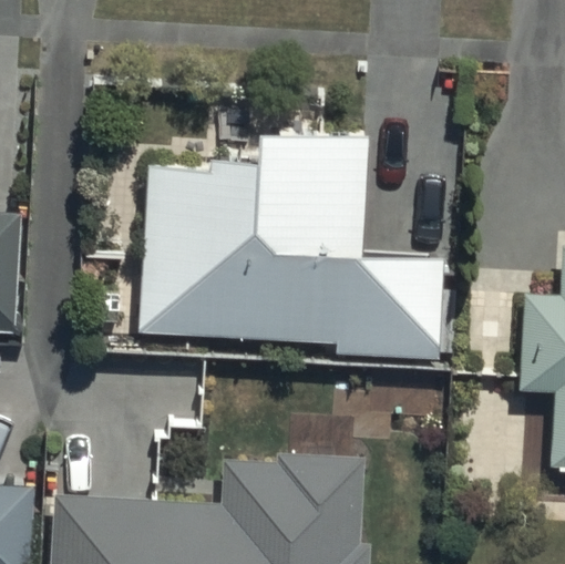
[(209,170),(147,167),(140,335),(335,342),(334,355),(441,359),(445,260),(363,257),(368,137),(263,133),(262,163),(209,161),(209,170)]
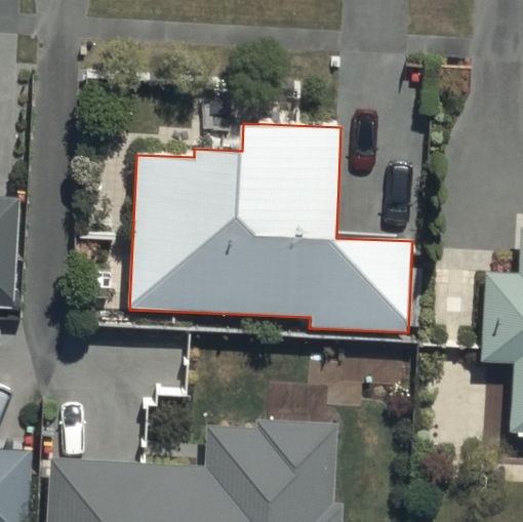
[(0,305),(12,306),(14,200),(0,199),(0,305)]
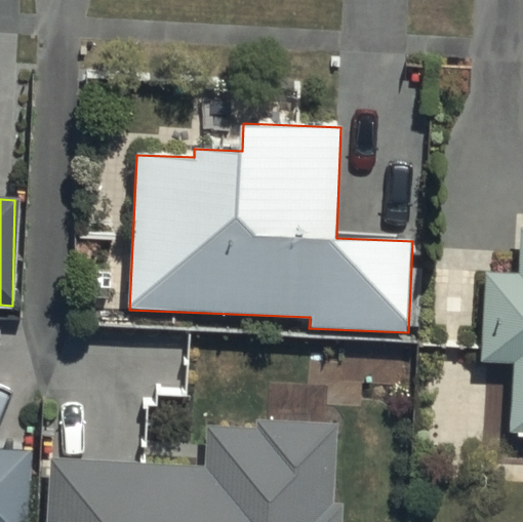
[(522,235),(519,235),(517,276),(483,274),(478,363),(514,365),(511,433),(522,433),(522,235)]
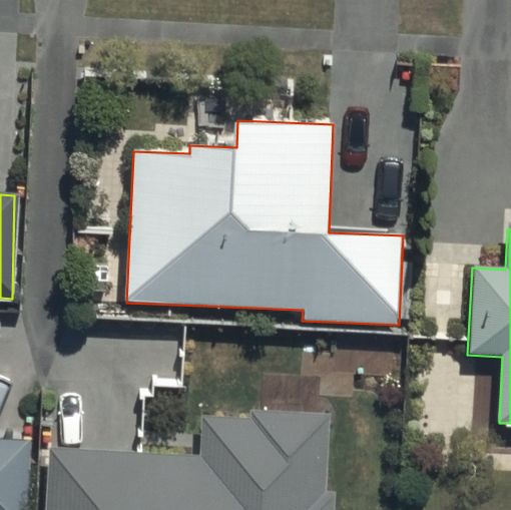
[(198,455),(46,447),(42,509),(335,509),(336,493),(324,492),(328,417),(249,413),(248,424),(200,421),(198,455)]
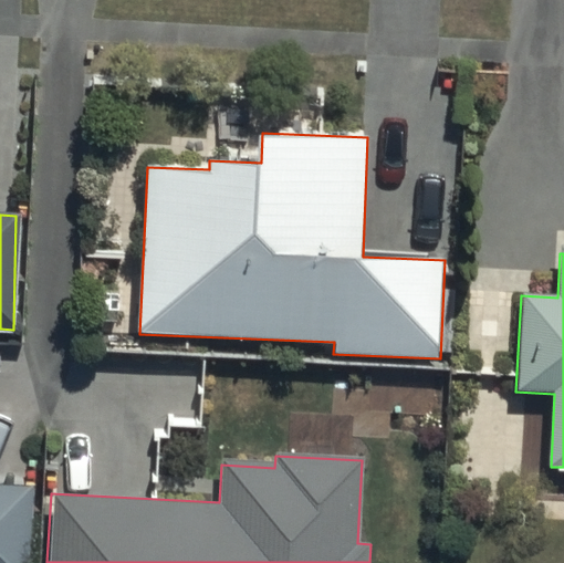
[(28,562),(31,486),(0,485),(0,562),(28,562)]
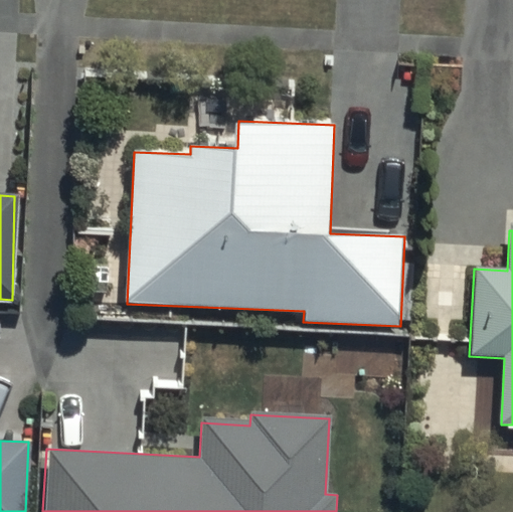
All buildings are outlined.
